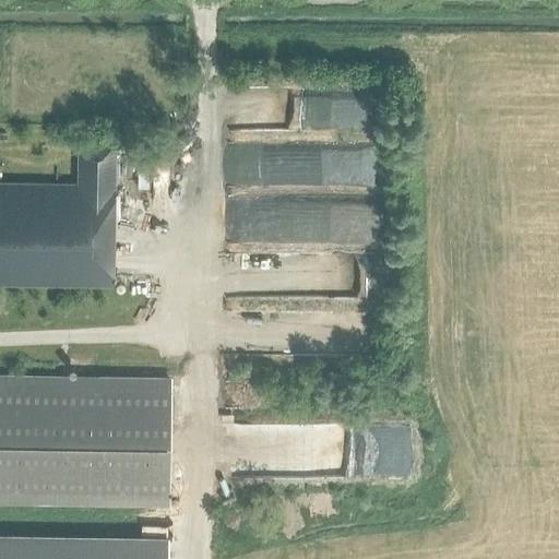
[(285,129),(346,128),(345,94),(284,95),(285,129)]
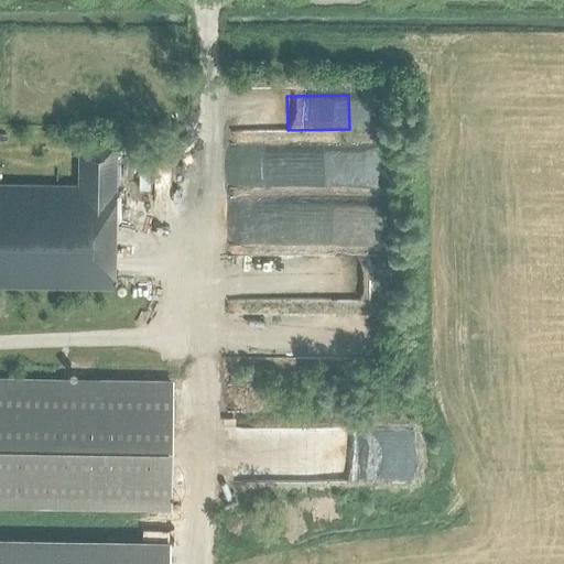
[(119,143),(79,142),(79,187),(0,185),(0,285),(116,289),(119,143)]
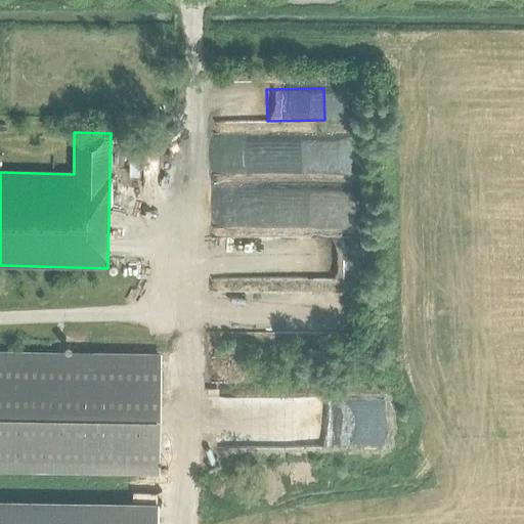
[(161,357),(0,354),(0,468),(159,471),(161,357)]
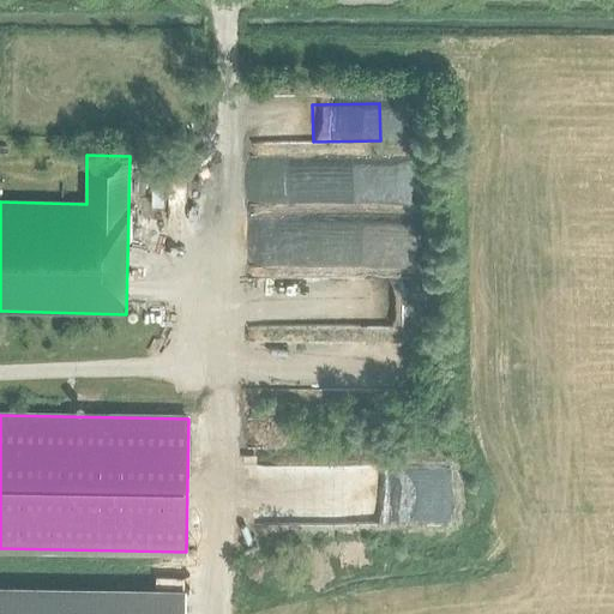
[(185,613),(186,593),(0,589),(0,613),(185,613)]
